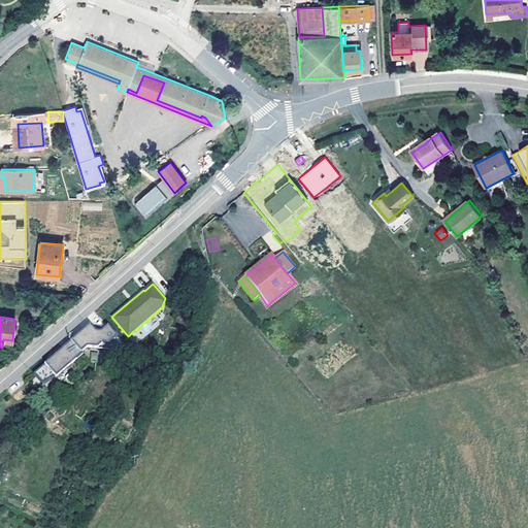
[(90,325),(71,341),(80,353),(87,348),(119,351),(125,345),(108,326),(101,332),(96,332),(90,325)]
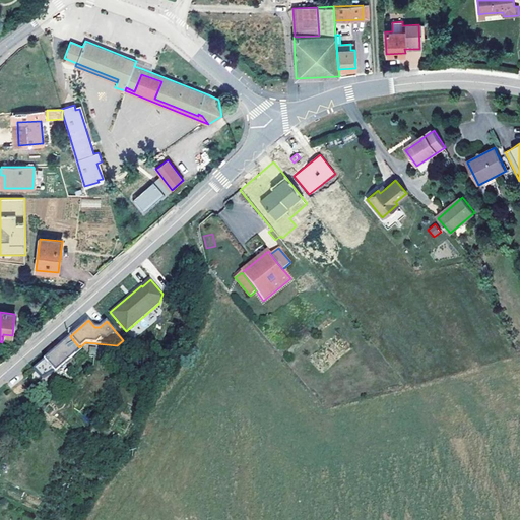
[(79,347),(70,336),(45,360),(34,369),(42,379),(62,367),(69,361),(67,359),(79,347)]
